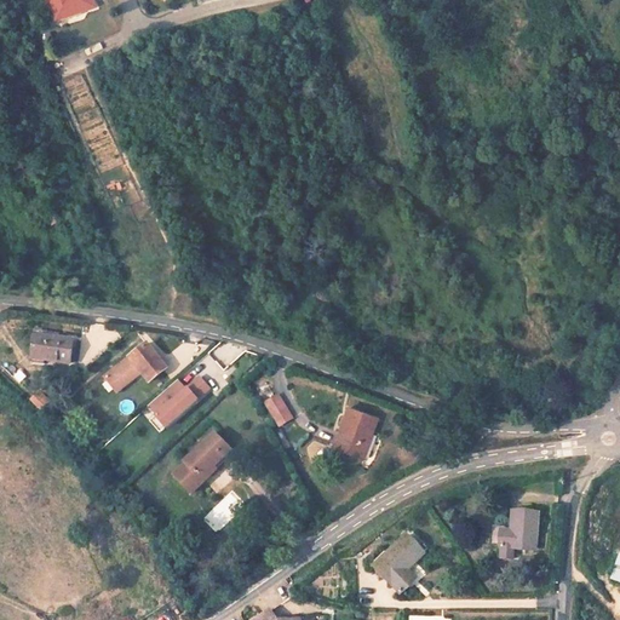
[(93,0),(50,0),(57,19),(96,6),(93,0)]
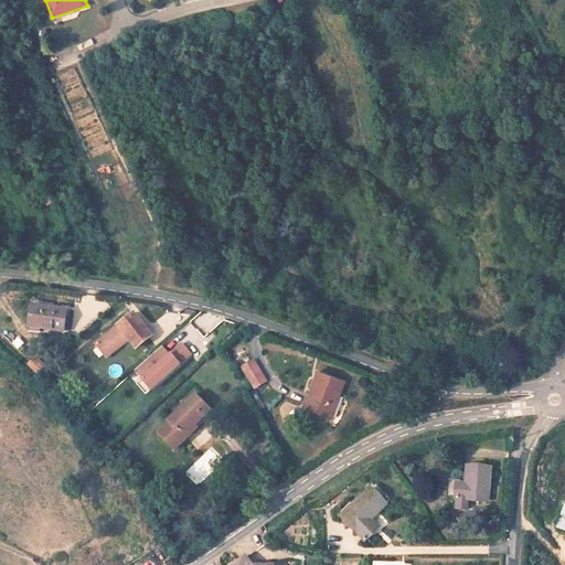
[(12,106),(20,103),(17,95),(9,98),(12,106)]
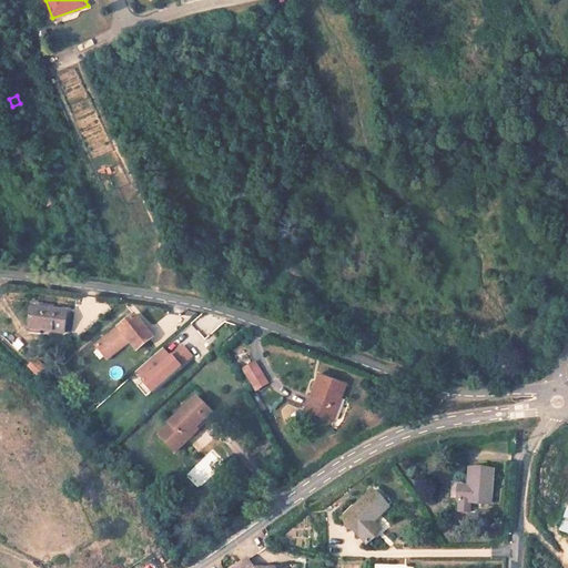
[(231,201),(246,196),(243,185),(227,190),(231,201)]
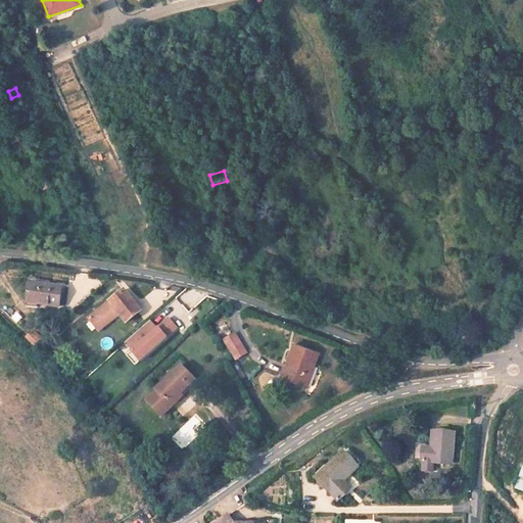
[(58,306),(61,287),(45,285),(45,281),(33,280),(33,283),(31,283),(28,299),(38,300),(38,303),(58,306)]
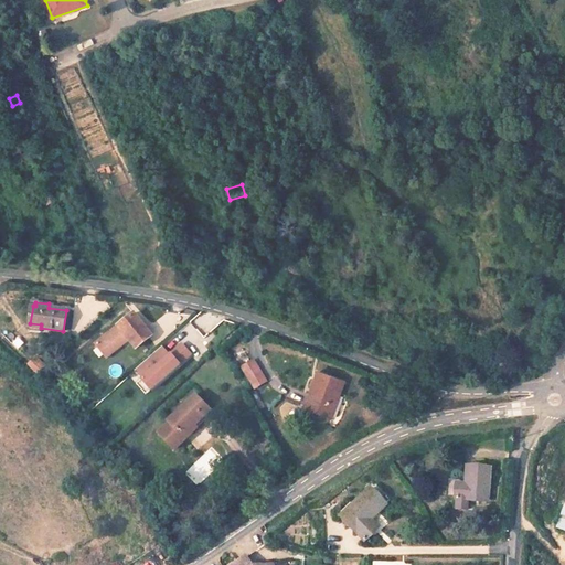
[(144,330),(146,329),(144,326),(134,313),(118,326),(136,349),(149,338),(144,330)]
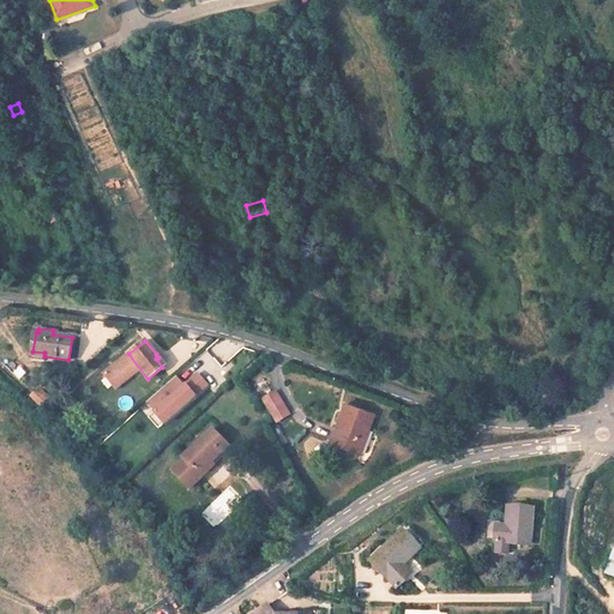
[(164,365),(167,363),(158,351),(156,354),(158,357),(156,359),(162,367),(164,365)]
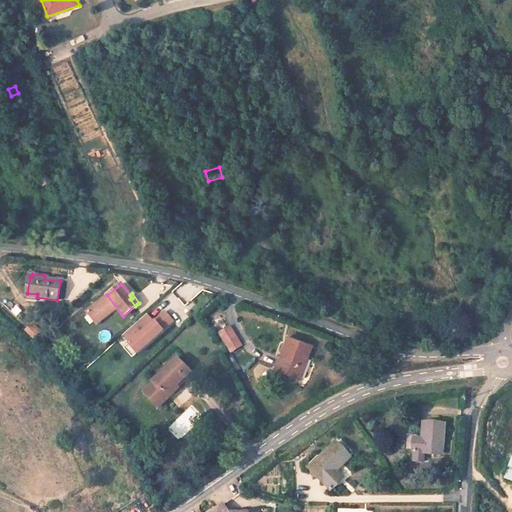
[(179,315),(185,310),(176,299),(170,305),(179,315)]
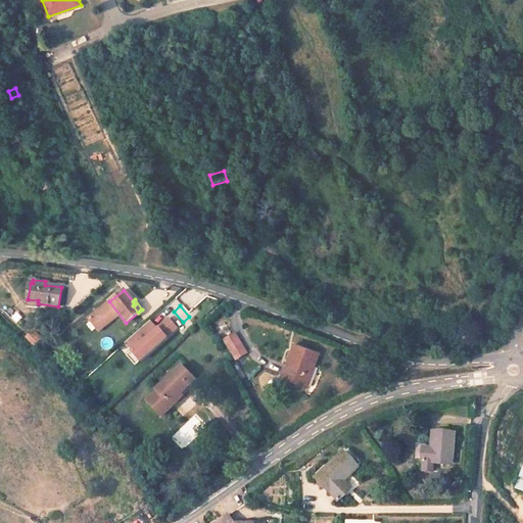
[(156,327),(151,321),(123,344),(138,364),(179,329),(169,317),(156,327)]
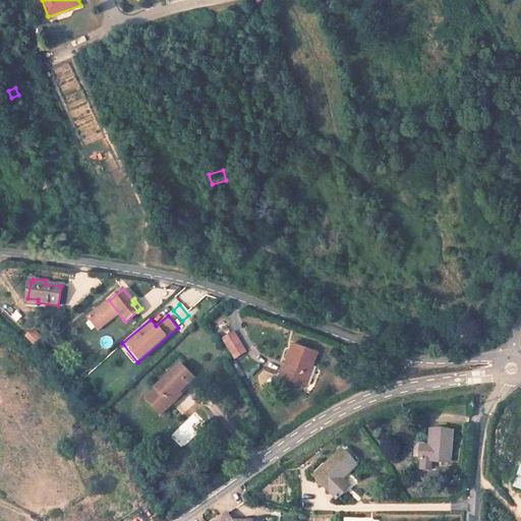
[(32,342),(39,334),(33,328),(24,336),(32,342)]
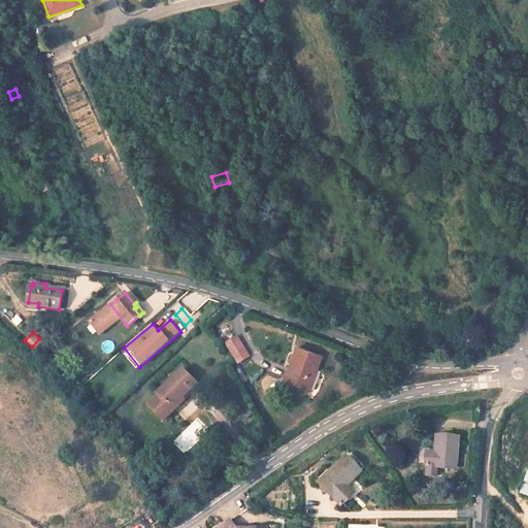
[(237,363),(249,356),(237,337),(226,343),(237,363)]
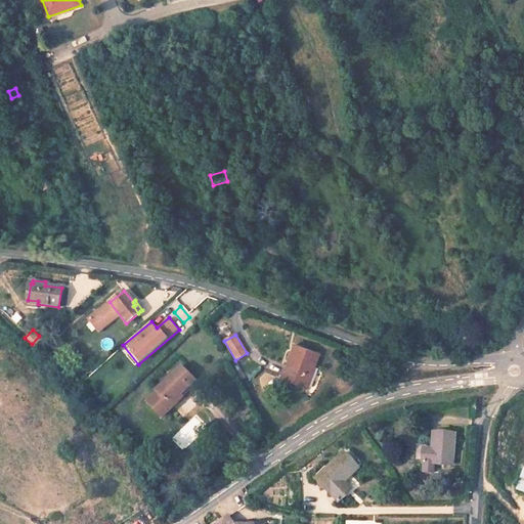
[(34,346),(42,339),(39,336),(32,344),(34,346)]
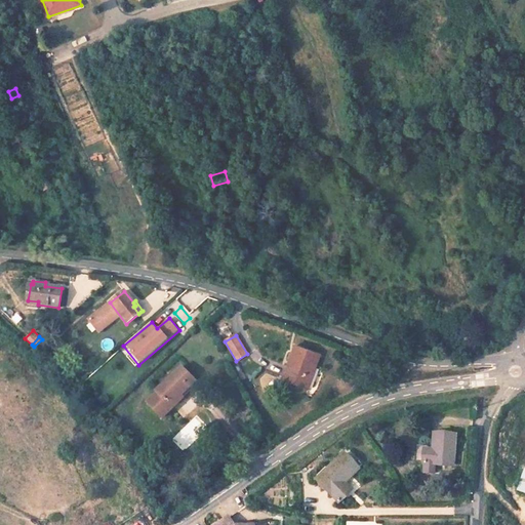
[(67,347),(62,341),(54,349),(58,354),(63,352),(65,355),(70,350),(67,347)]
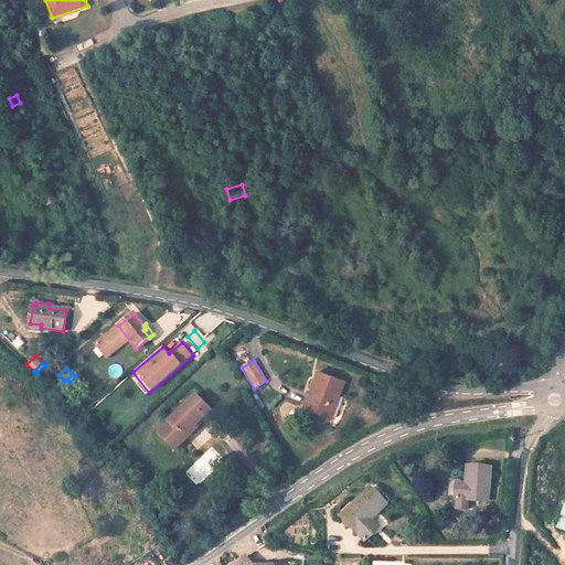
[(309,408),(330,416),(343,381),(318,372),(315,382),(319,384),(309,408)]
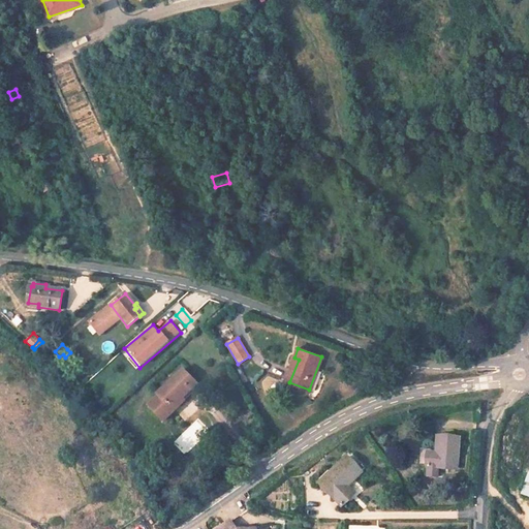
[(285,380),(289,382),(299,360),(294,358),(285,380)]
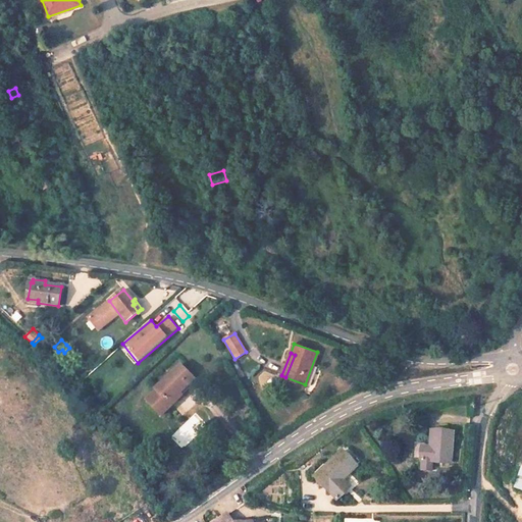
[(157,390),(147,401),(160,416),(181,396),(179,394),(194,379),(180,364),(155,389),(157,390)]
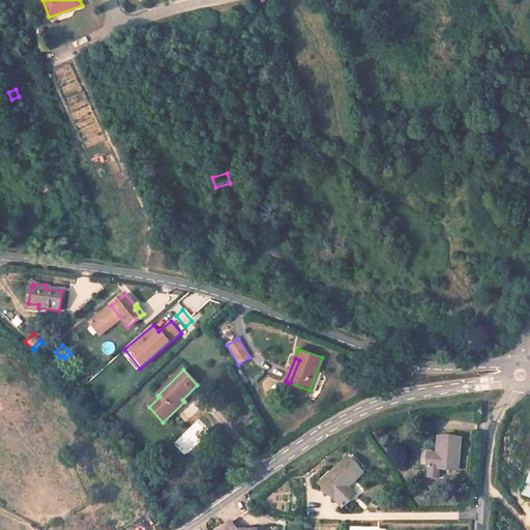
[(179,438),(187,446),(206,429),(198,420),(179,438)]
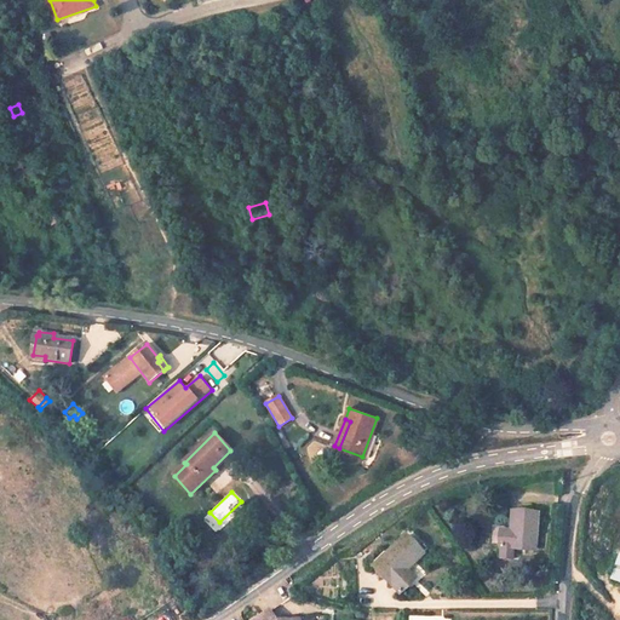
[(538,514),(514,512),(512,533),(500,532),(500,546),(501,546),(500,558),(512,560),(514,547),(535,549),(538,514)]
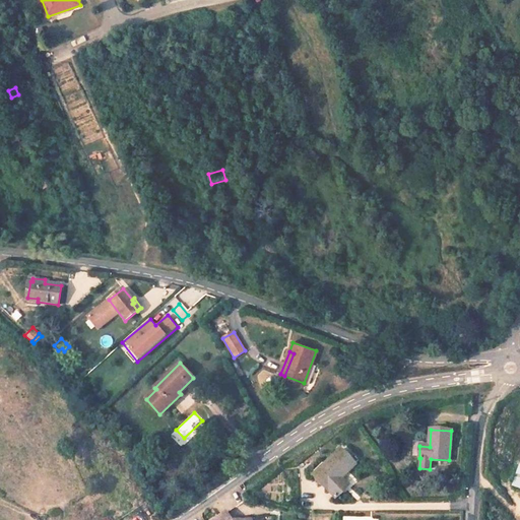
[(338,480),(355,464),(340,449),(315,475),(336,497),(345,488),(338,480)]
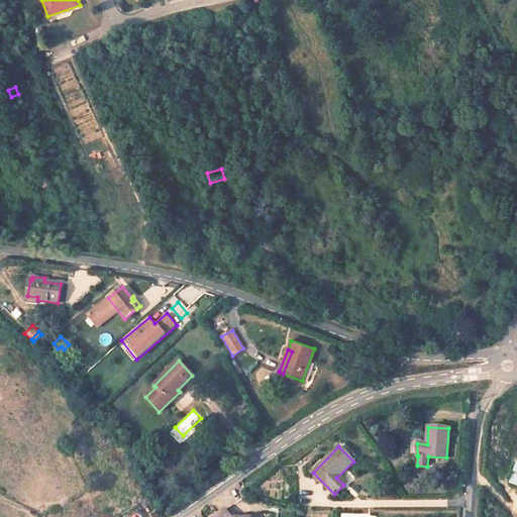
[(516,461),(508,484),(516,486),(516,461)]
